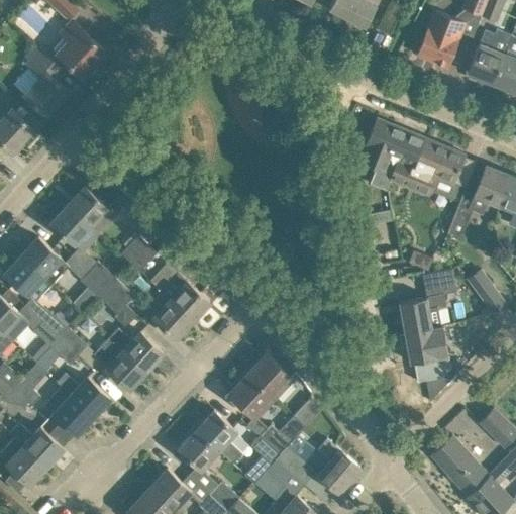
[(44,0),(67,20),(77,10),(66,0),(29,0),(34,4),(37,0),(44,0)]
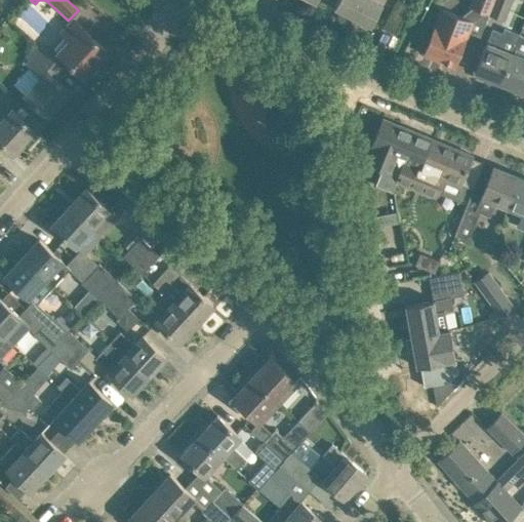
[(384,0),(338,0),(333,9),(370,29),(384,0)]
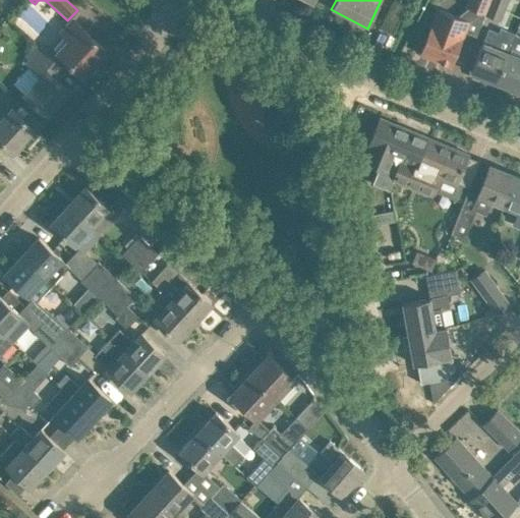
[(483,15),(489,0),(468,0),(465,8),(483,15)]
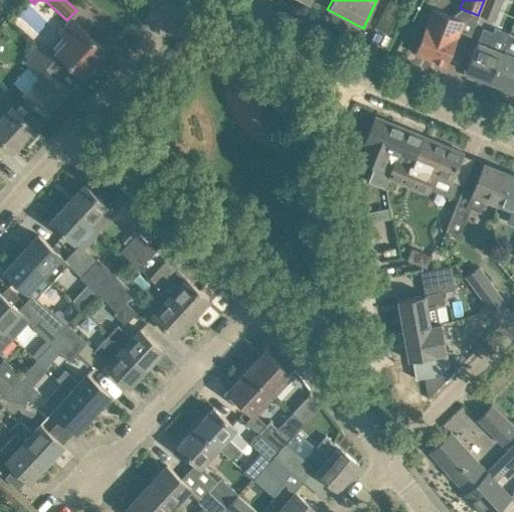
[(484,0),(478,15),(493,21),(502,0),(484,0)]
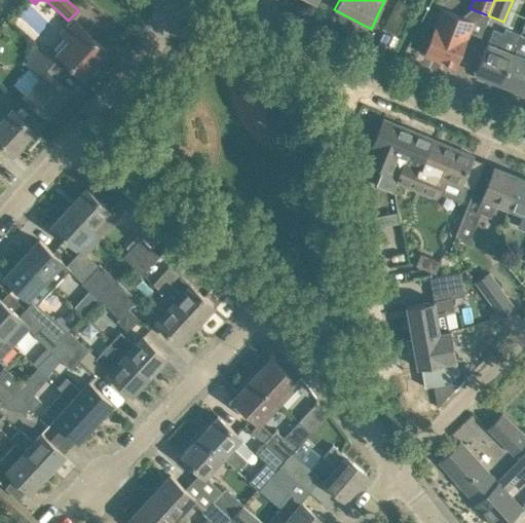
[(396,2),(382,30),(396,36),(409,9),(396,2)]
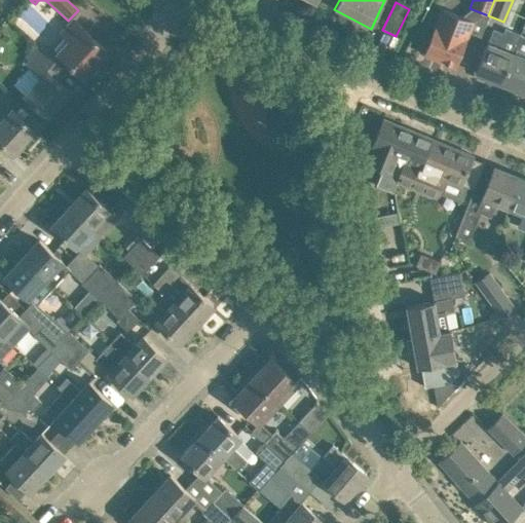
[(435,29),(435,28),(423,55),(454,68),(465,40),(464,40),(471,24),(442,12),(435,29)]
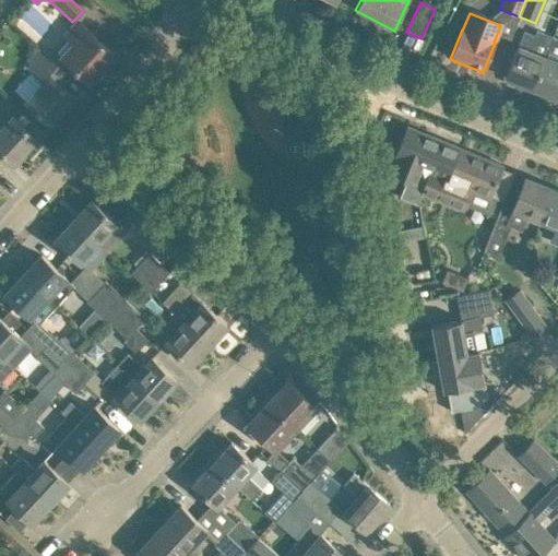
[(60,59),(87,84),(113,57),(78,23),(64,35),(74,45),(60,59)]
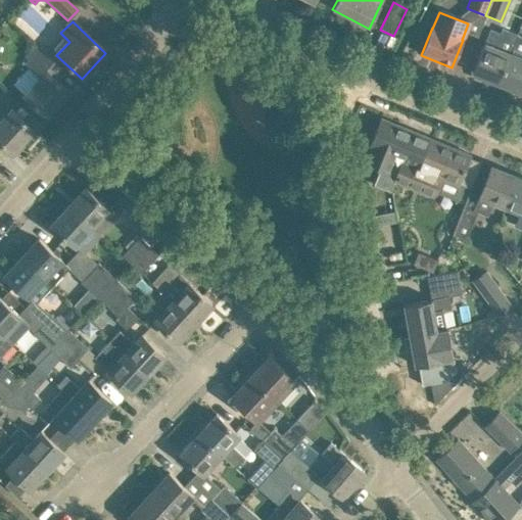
[(496,85),(516,37),(502,31),(500,36),(489,32),(484,45),(483,45),(472,76),(496,85)]
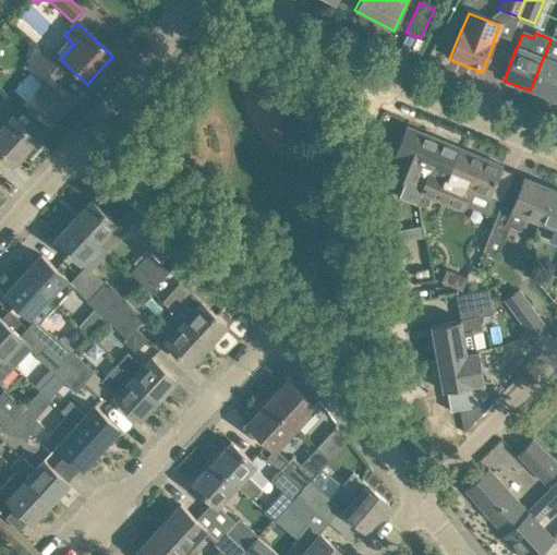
[(551,39),(530,91),(556,101),(556,100),(556,41),(551,39)]
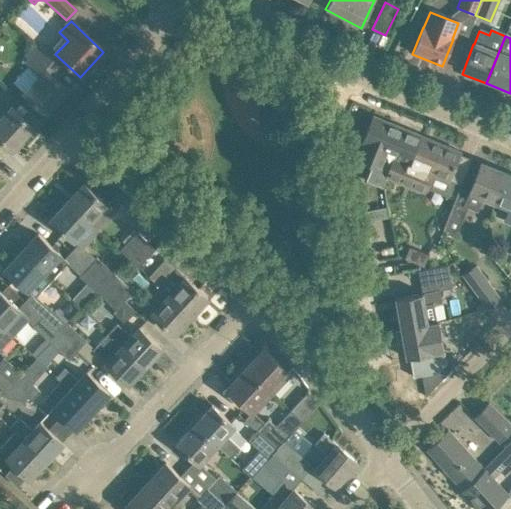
[(56,81),(52,77),(59,70),(62,72),(63,71),(40,51),(33,44),(21,57),(26,61),(24,63),(26,65),(40,78),(24,96),(45,115),(67,91),(56,81)]
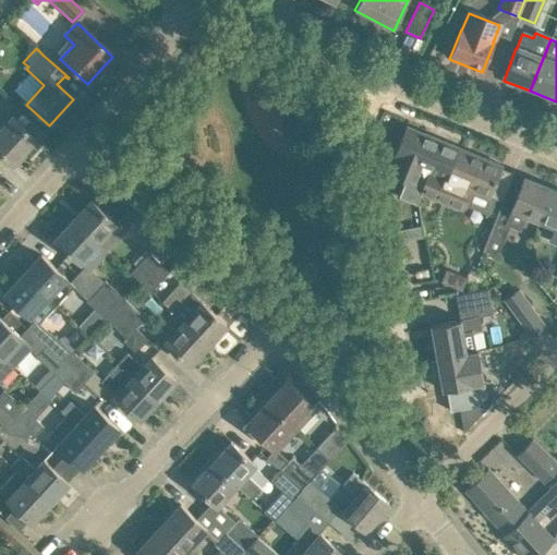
[(0,154),(12,165),(35,141),(12,119),(0,132),(0,154)]
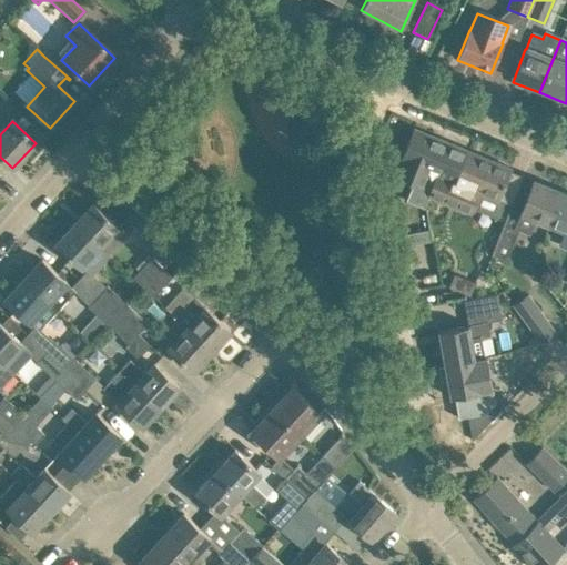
[(412,131),(393,179),(412,187),(405,203),(422,210),(426,199),(436,177),(454,183),(467,153),(412,131)]
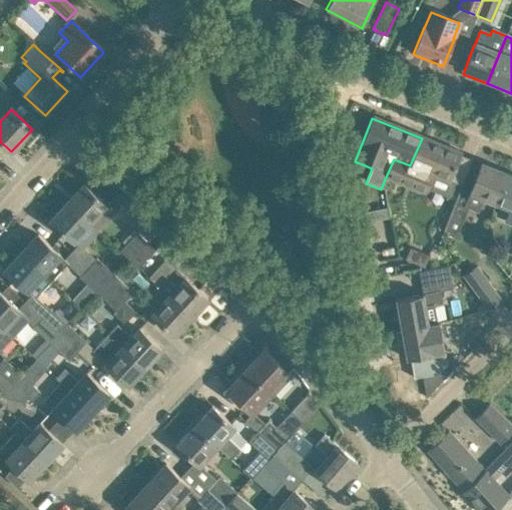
[(460,154),(422,138),(410,165),(394,159),(385,179),(424,194),(432,175),(461,187),(472,161),(459,156),(460,154)]
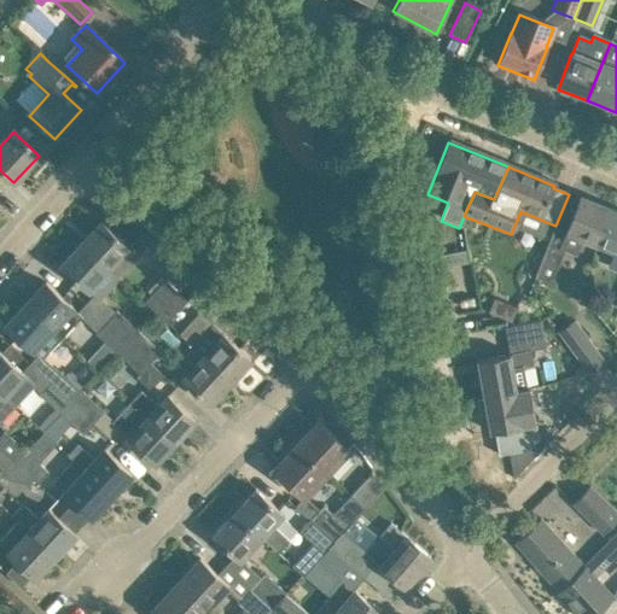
[(598,246),(611,212),(580,199),(566,233),(554,228),(534,278),(551,285),(564,251),(574,255),(580,239),(598,246)]
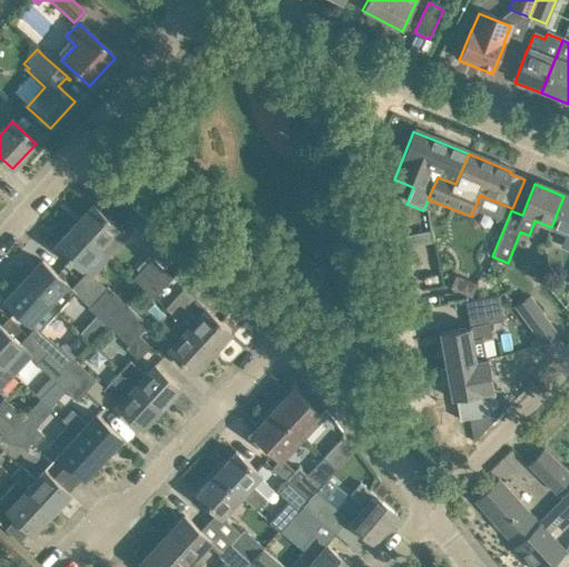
[(568,197),(563,196),(551,227),(567,233),(560,248),(568,251),(568,197)]
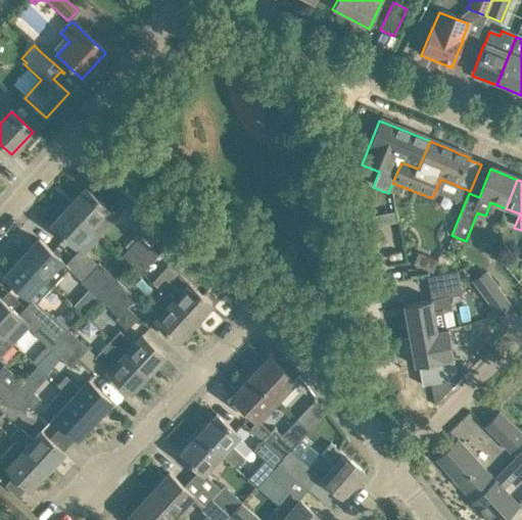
[(85,189),(67,208),(99,237),(116,219),(120,216),(124,220),(132,211),(120,199),(108,210),(85,189)]
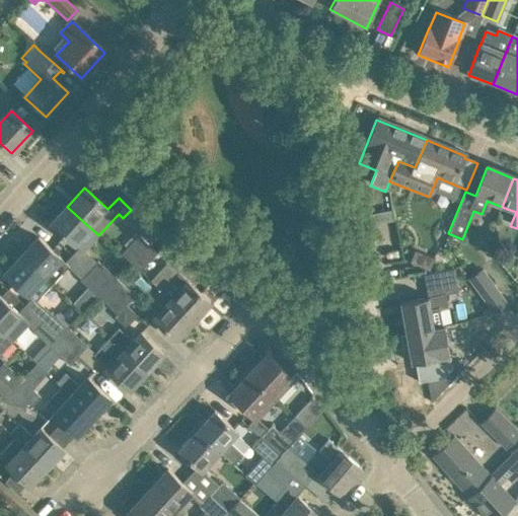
[(82,253),(98,235),(67,207),(51,225),(73,245),(82,253)]
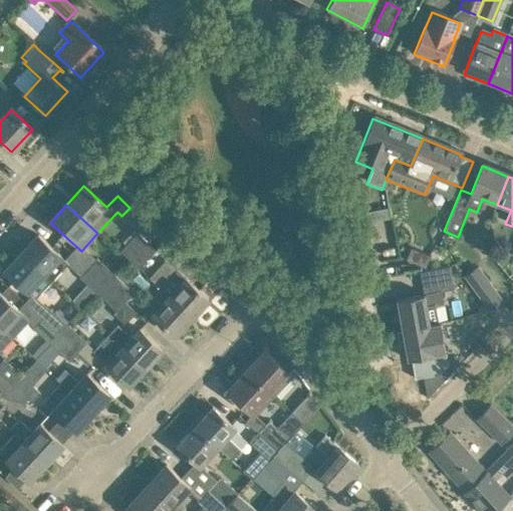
[(388,210),(365,214),(367,225),(390,220),(388,210)]
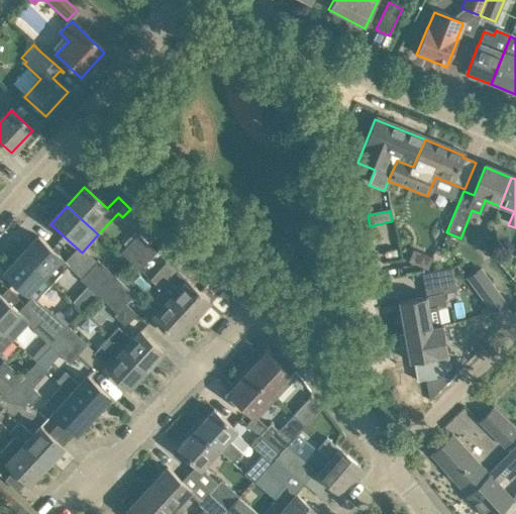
[(129,264),(146,244),(137,236),(120,254),(129,264)]
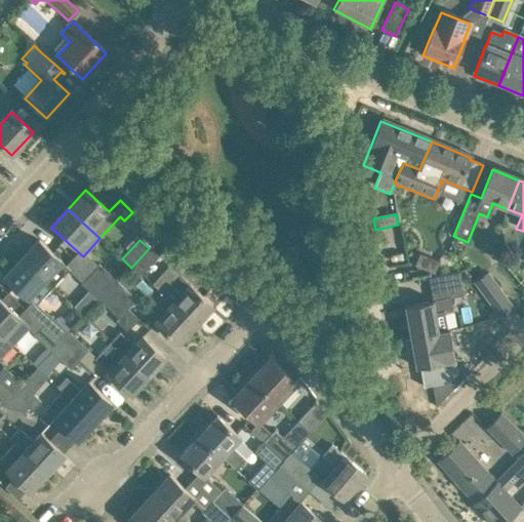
[(21,261),(51,289),(69,271),(61,263),(38,242),(21,261)]
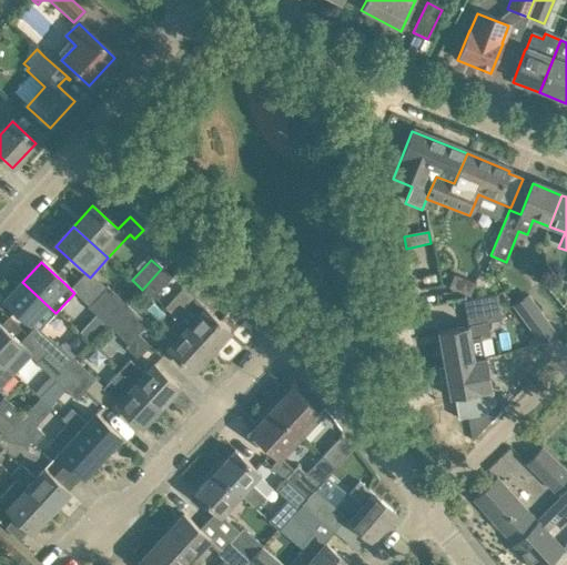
[(142,290),(152,299),(171,279),(161,269),(142,290)]
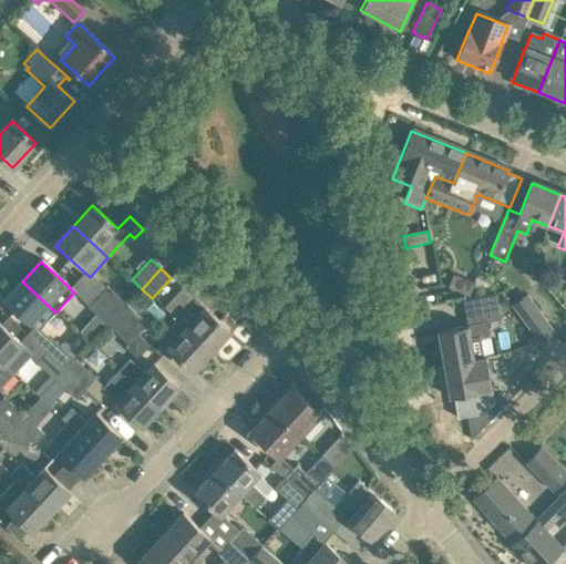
[(38,332),(55,313),(22,282),(3,301),(29,324),(38,332)]
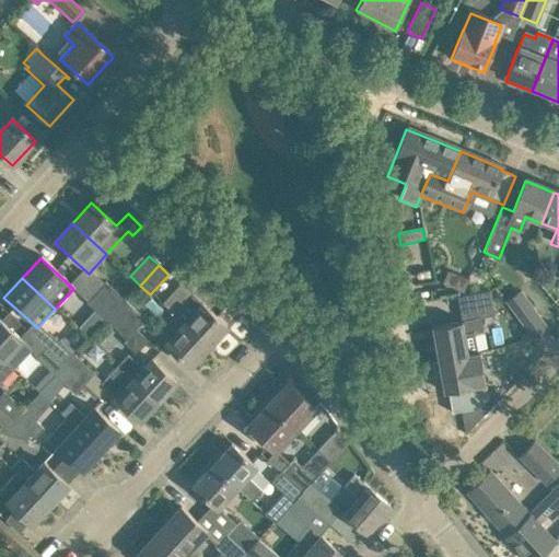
[(103,285),(95,294),(115,313),(124,303),(104,283),(103,285)]
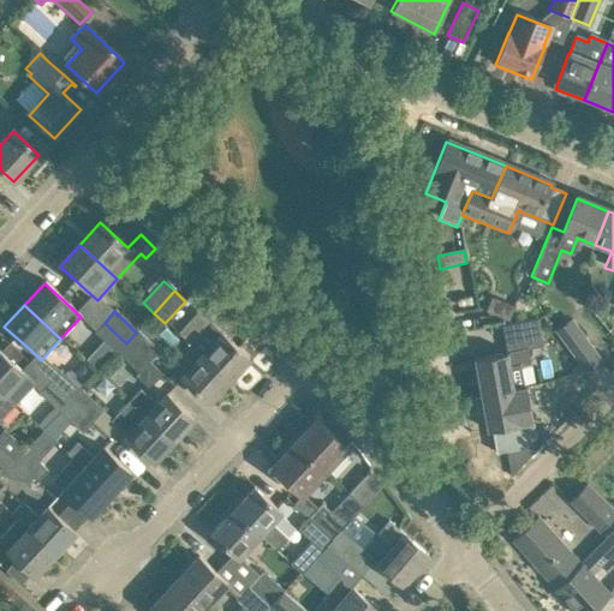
[(598,360),(571,322),(555,333),(584,371),(598,360)]
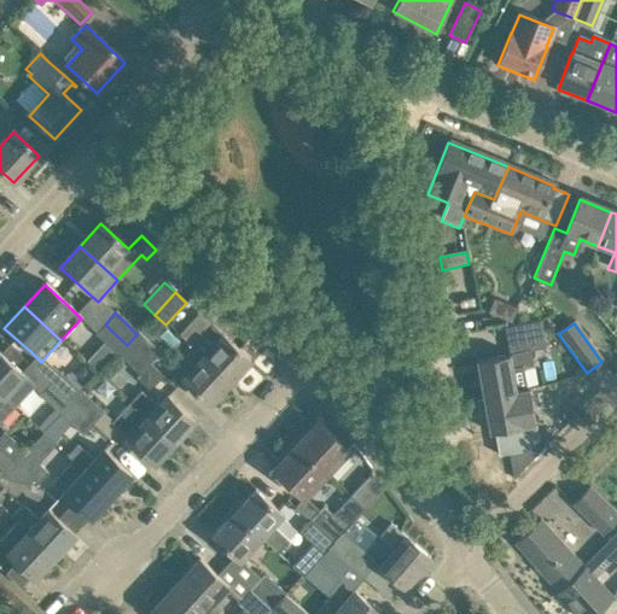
[(116,356),(127,345),(105,325),(94,335),(116,356)]
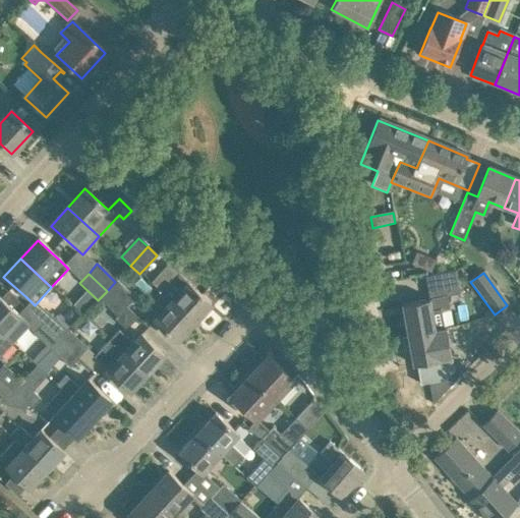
[(115,282),(107,291),(125,308),(134,298),(129,294),(134,288),(126,280),(121,275),(115,282)]
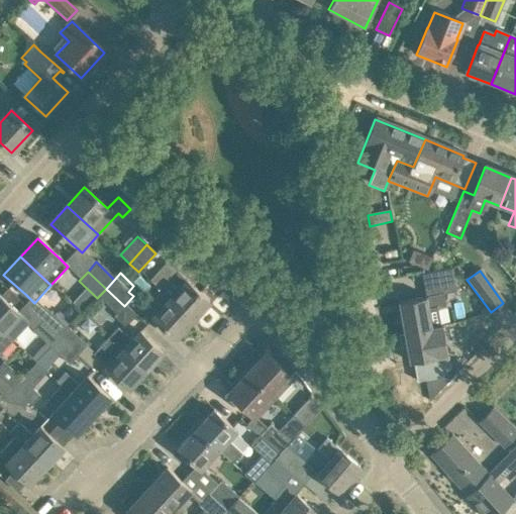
[(161,292),(192,321),(209,303),(178,274),(161,292)]
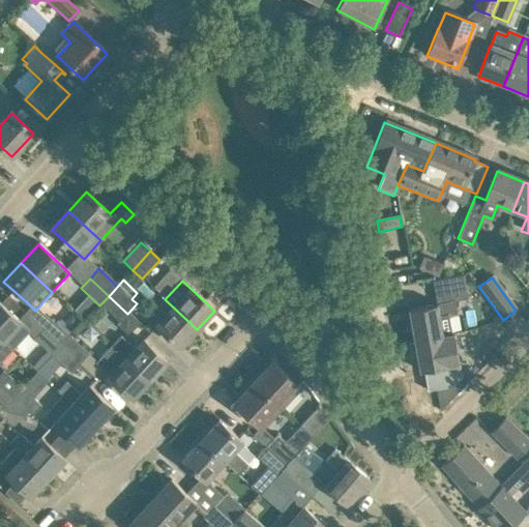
[(118,323),(127,314),(109,296),(99,305),(118,323)]
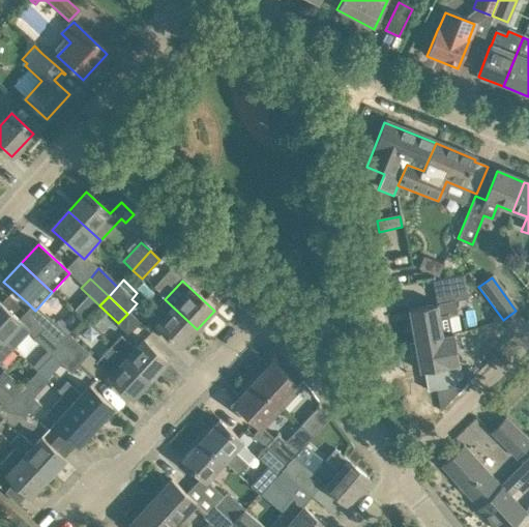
[(164,298),(146,317),(156,326),(179,348),(197,329),(165,299),(164,298)]
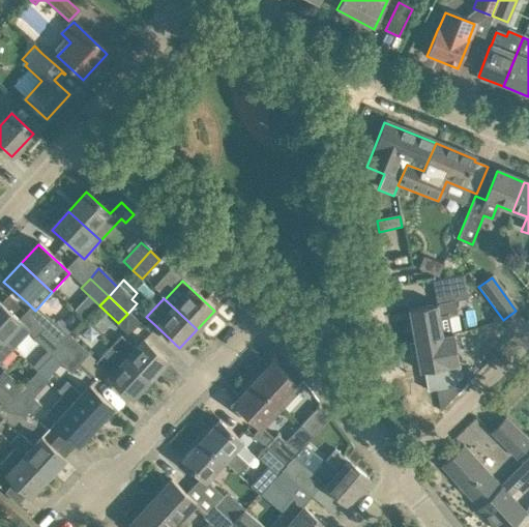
[(436,305),(408,311),(413,342),(451,335),(448,316),(456,315),(453,302),(436,305)]
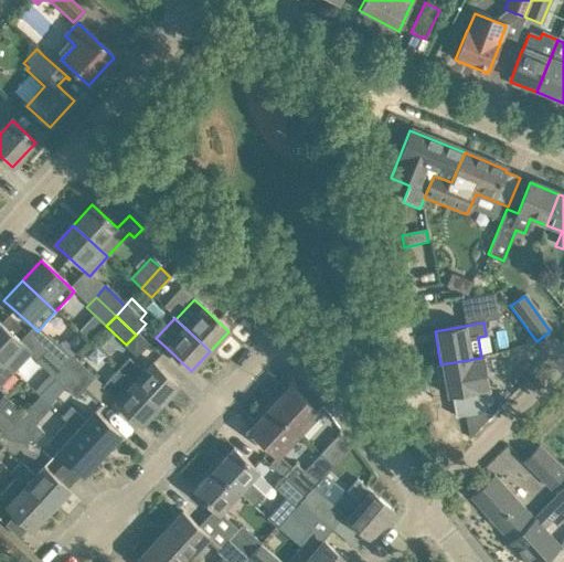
[(27,335),(19,342),(0,325),(0,362),(11,373),(30,354),(36,361),(35,362),(55,381),(65,371),(45,352),(27,335)]
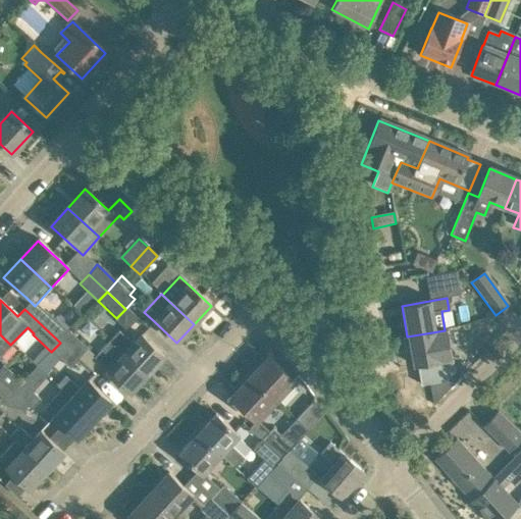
[(50,316),(42,325),(60,343),(68,332),(50,316)]
